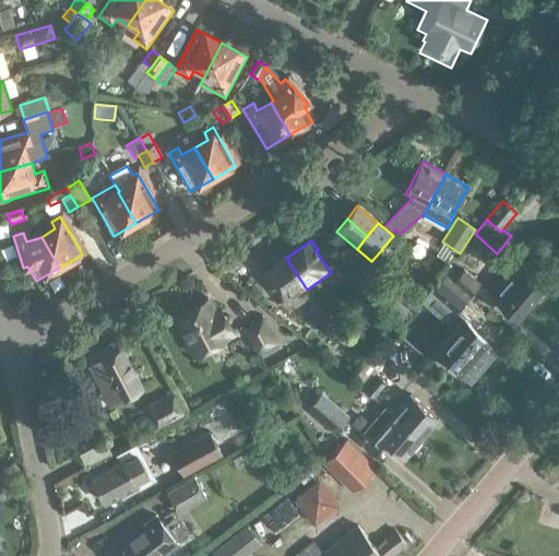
[(391,258),(382,249),(372,260),(382,269),(391,258)]
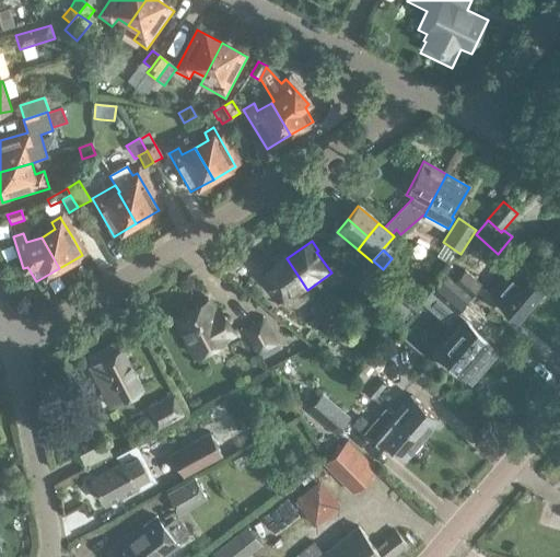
[(307,290),(287,258),(263,276),(284,306),(287,304),(289,309),(296,310),(313,298),(307,290)]
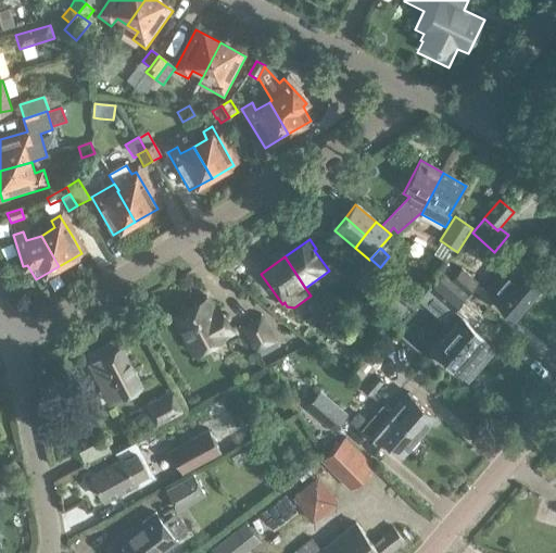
[(543,288),(514,262),(485,294),(515,321),(518,317),(519,318),(529,308),(527,305),(543,288)]
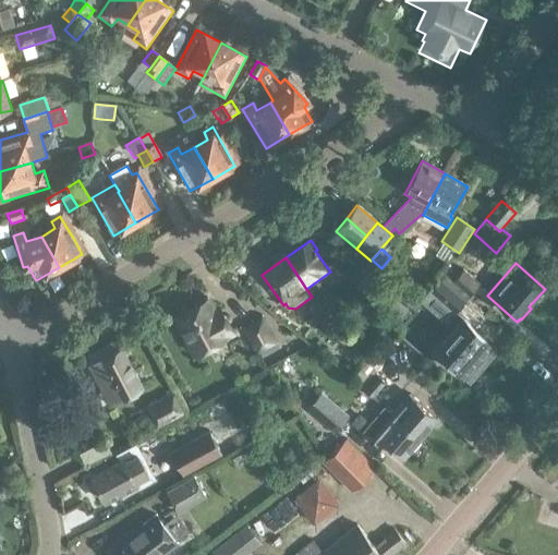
[(452,284),(469,299),(481,285),(463,270),(452,284)]
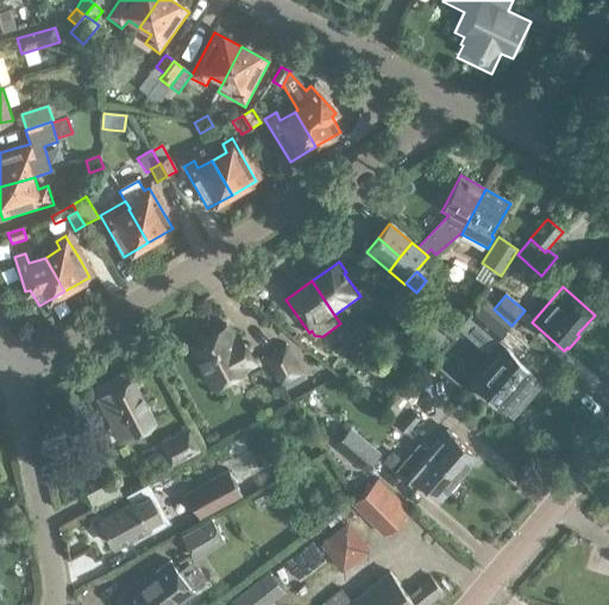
[(512,326),(494,309),(485,302),(469,320),(496,344),(512,326)]
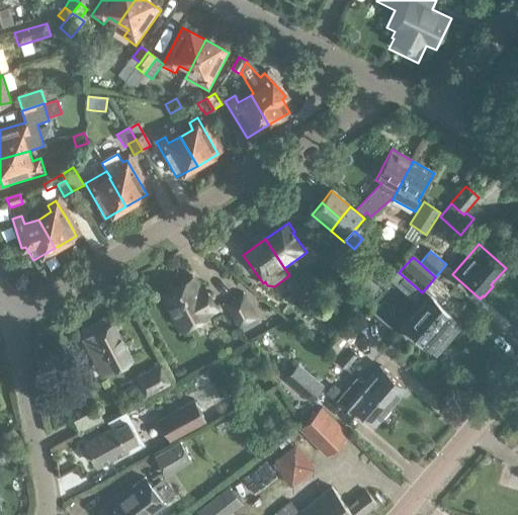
[(352,279),(350,281),(372,298),(373,297),(380,287),(384,290),(385,291),(392,282),(366,262),(352,279)]
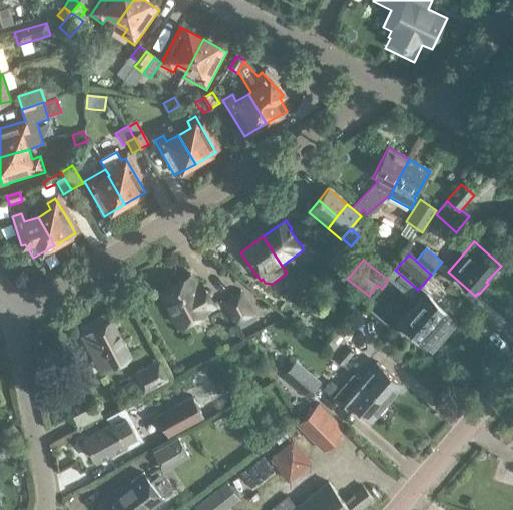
[(200,296),(189,277),(158,293),(177,329),(208,312),(207,311),(213,308),(205,294),(200,296)]
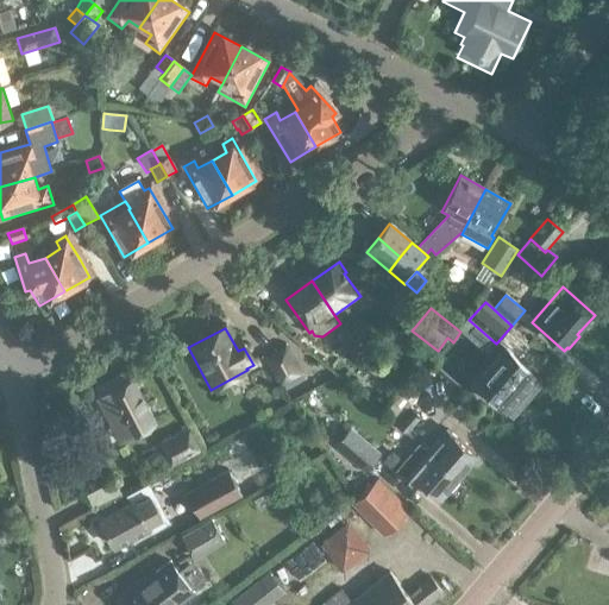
[(357,342),(347,351),(358,364),(369,355),(357,342)]
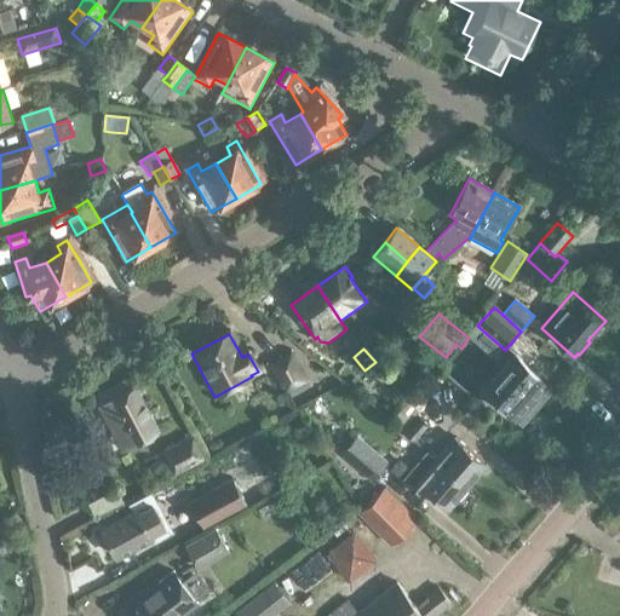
[(546,389),(551,384),(516,351),(483,389),(486,392),(484,395),(522,429),(552,393),(546,389)]
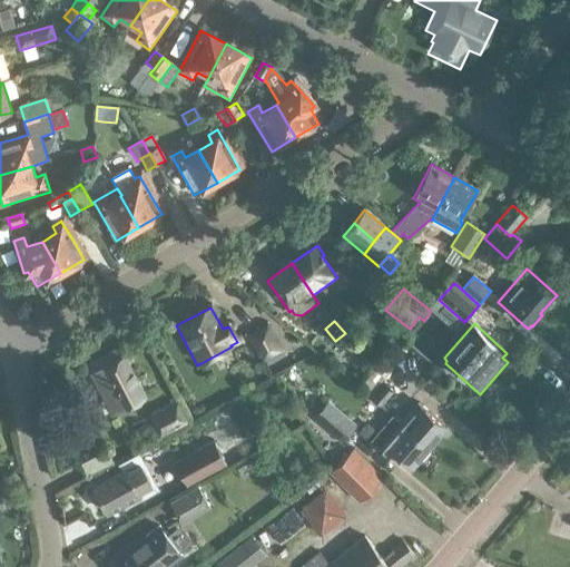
[(279,352),(267,329),(248,339),(258,359),(261,362),(279,352)]
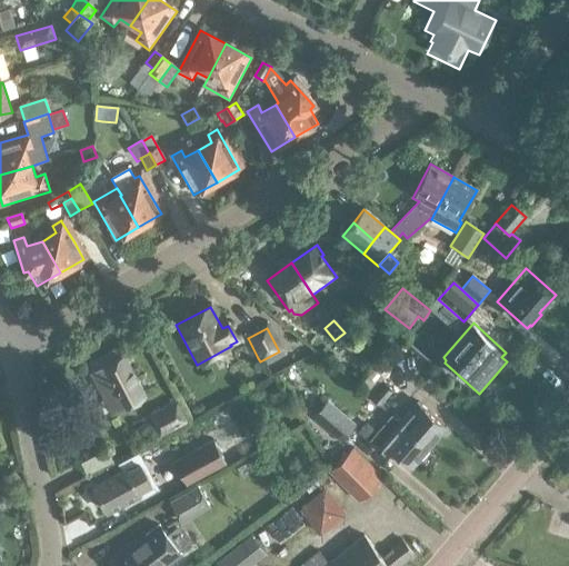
[(93,361),(98,369),(89,374),(110,415),(142,398),(118,349),(93,361)]
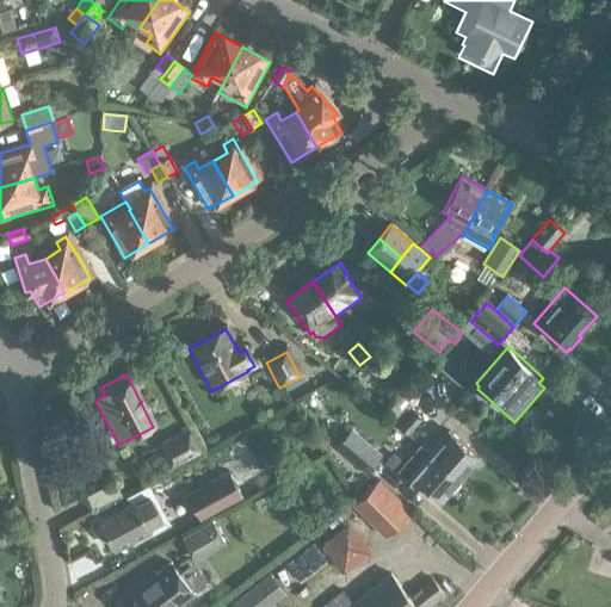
[(408,438),(423,421),(412,412),(397,427),(408,438)]
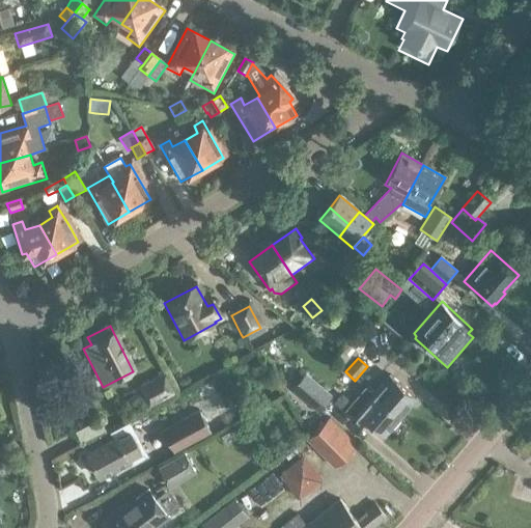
[(318,414),(333,397),(305,374),(290,391),(318,414)]
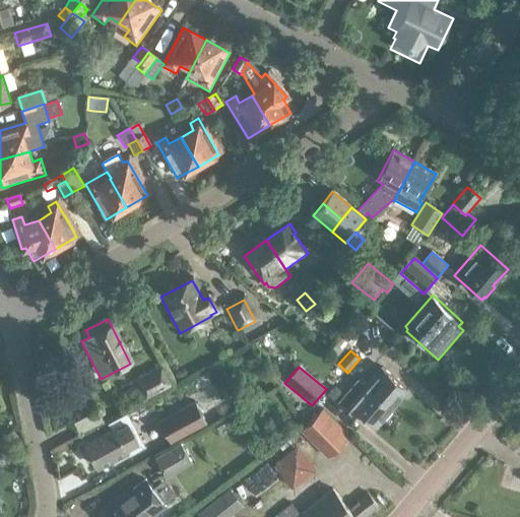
[(171,386),(161,368),(136,381),(146,399),(171,386)]
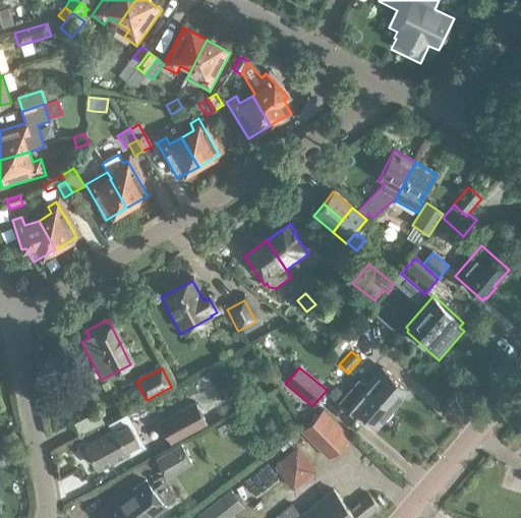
[(382,368),(366,388),(394,411),(410,393),(382,368)]
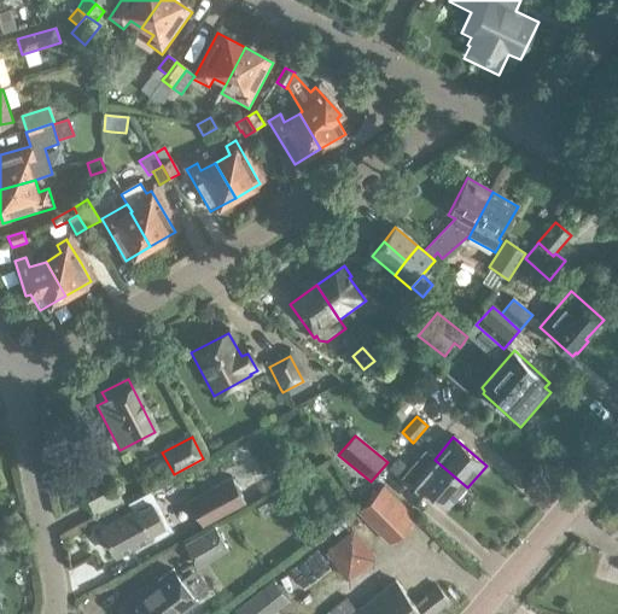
[(467,487),(435,460),(425,451),(401,479),(430,503),(435,497),(449,510),(467,487)]
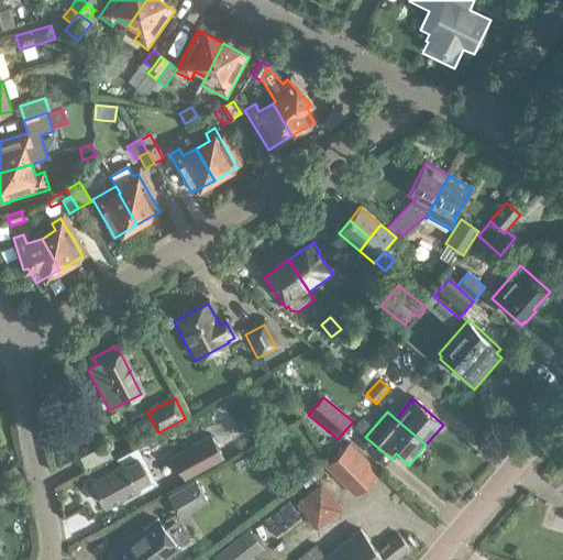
[(172,458),(185,482),(224,460),(210,436),(172,458)]
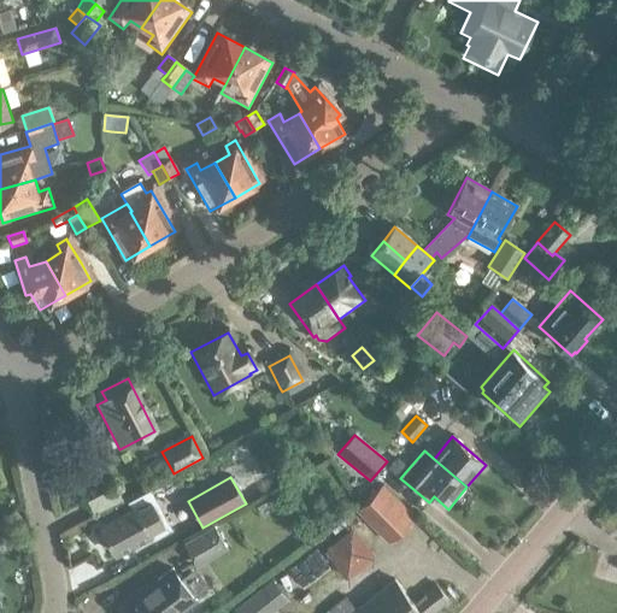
[(415,518),(383,485),(357,513),(388,546),(415,518)]
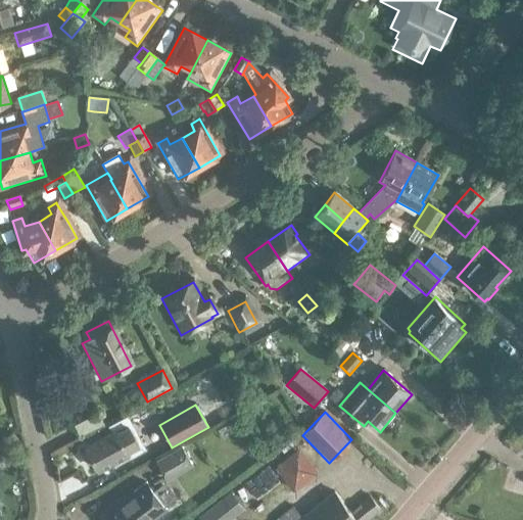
[(116,429),(84,446),(98,473),(131,456),(128,451),(137,446),(127,429),(119,434),(116,429)]
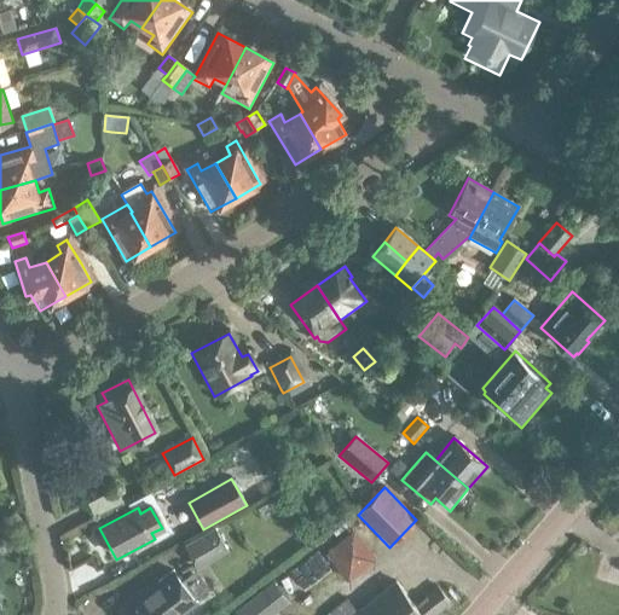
[(4,526),(0,528),(0,549),(13,538),(4,526)]
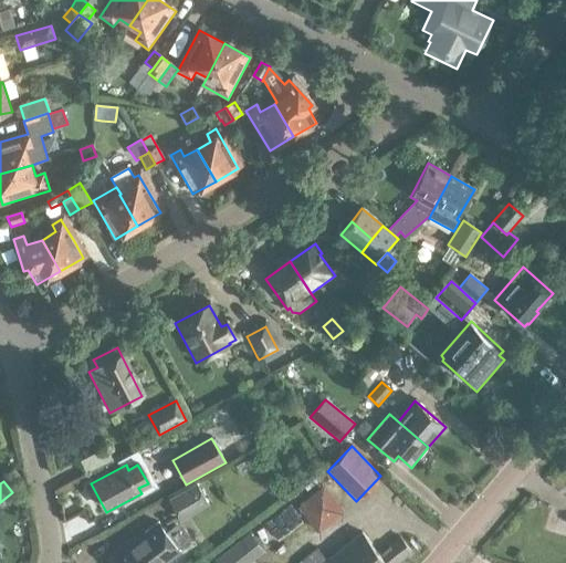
[(169,500),(181,522),(210,506),(197,483),(169,500)]
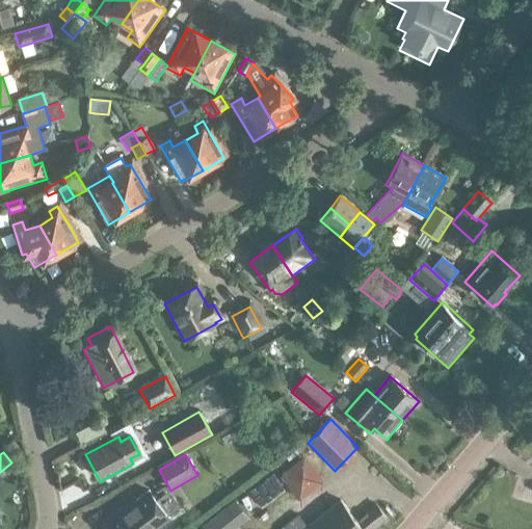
[(161,528),(160,527),(170,520),(149,491),(127,507),(128,509),(120,516),(117,511),(105,521),(106,523),(104,526),(106,528),(161,528)]
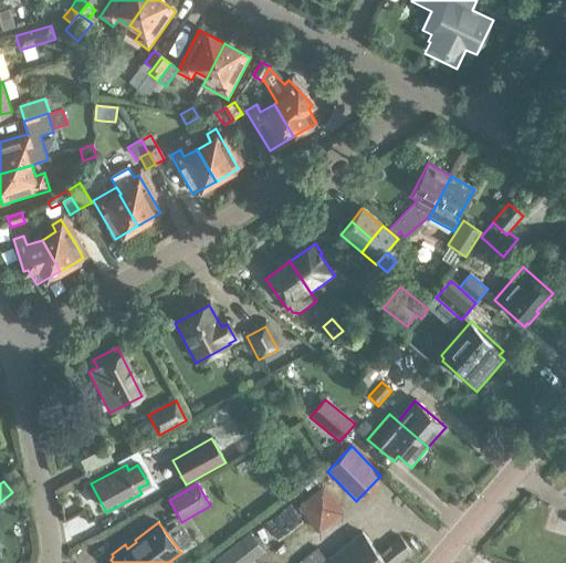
[(250,532),(215,561),(216,562),(251,562),(265,552),(250,532)]
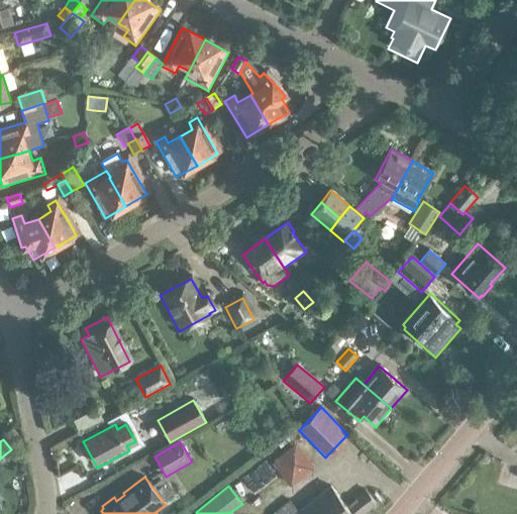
[(346,506),(331,487),(296,513),(366,513),(377,505),(366,491),(346,506)]
